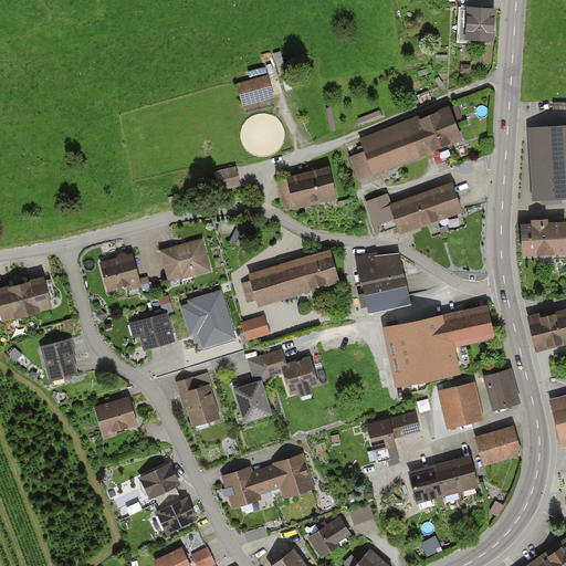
[(496,10),(468,9),(468,42),(496,42),(496,10)]
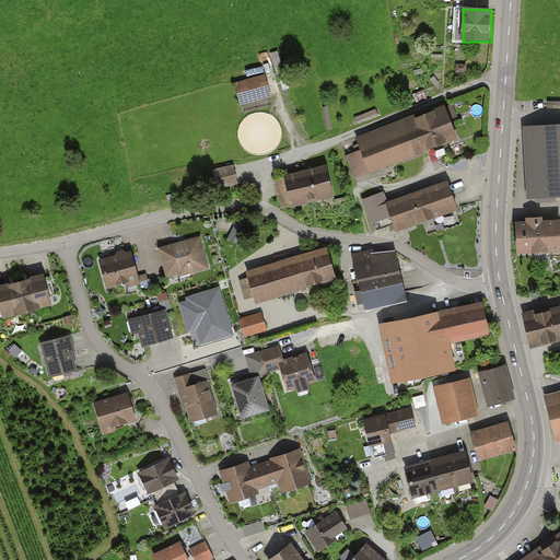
[(267,74),(237,81),(242,103),(271,96),(267,74)]
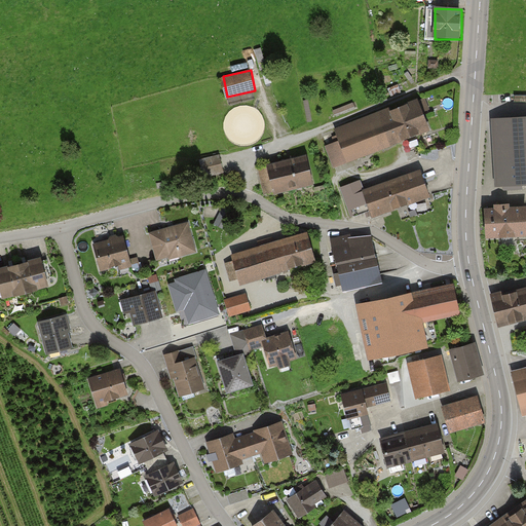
[(338,141),(327,145),(335,167),(430,129),(419,100),(395,110),(392,106),(334,129),(338,141)]
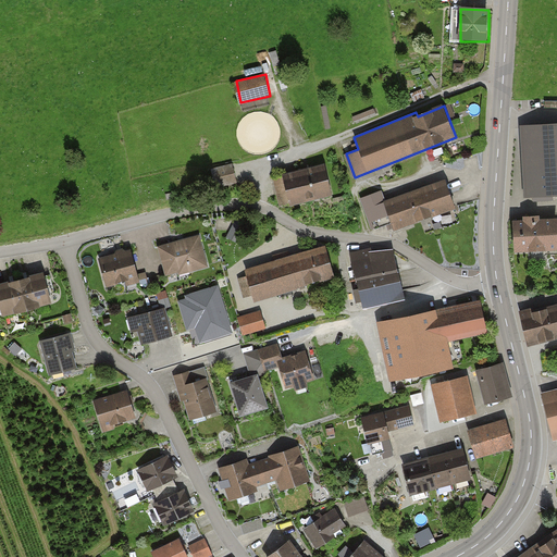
[(529,138),(521,139),(525,198),(556,195),(556,124),(529,126),(529,138)]
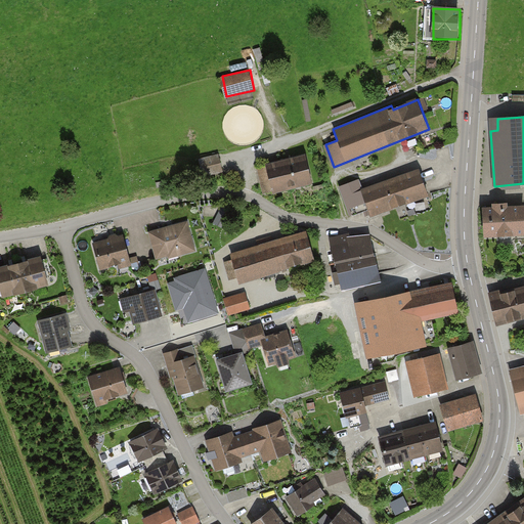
[(219,155),(208,157),(210,172),(221,170),(219,155)]
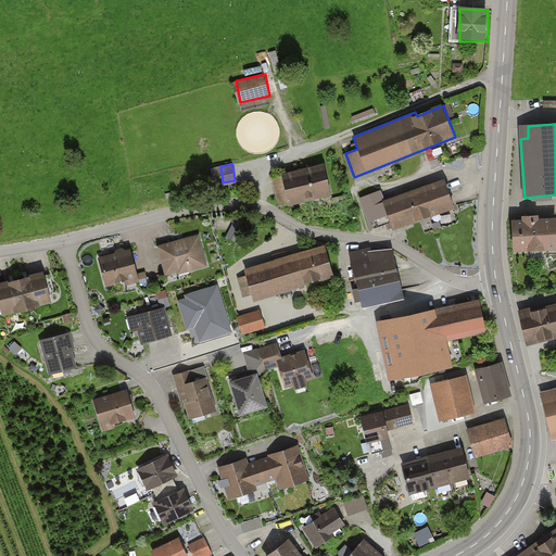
[(324,166),(283,176),(291,205),(331,194),(324,166)]
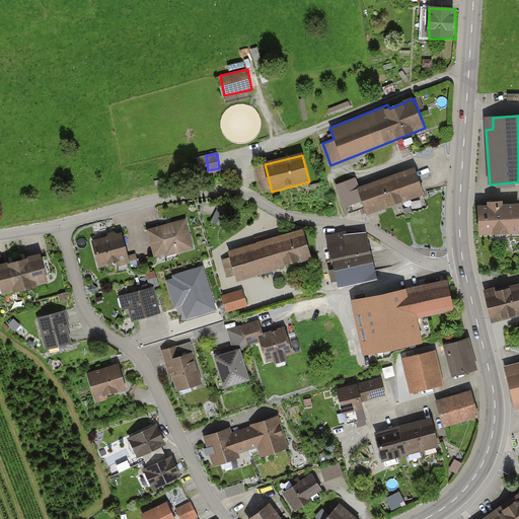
[(357,177),(338,184),(348,214),(365,208),(367,216),(426,196),(416,167),(360,187),(357,177)]
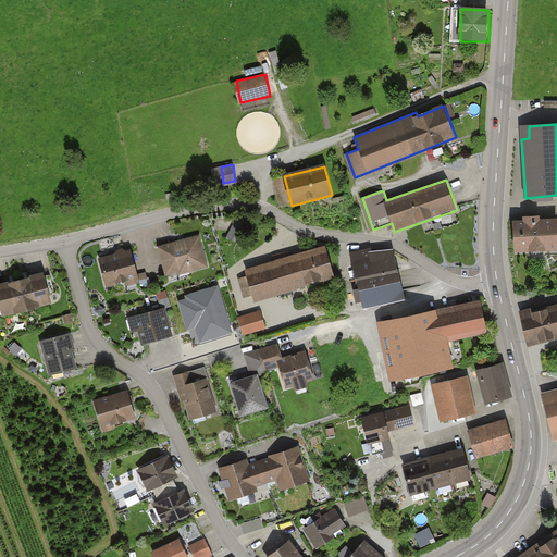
[(556,218),(517,219),(518,252),(556,250),(556,218)]
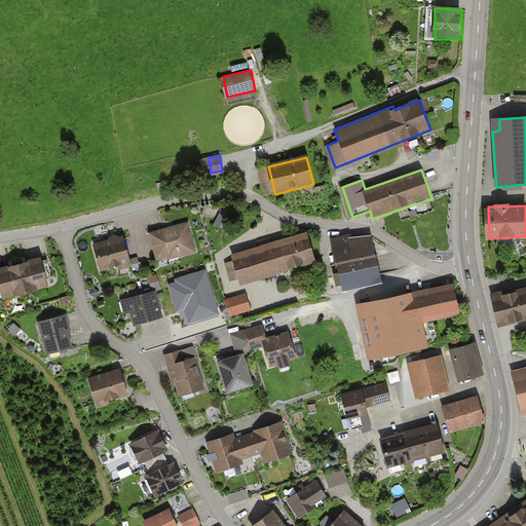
[(189,223),(151,233),(158,262),(196,253),(189,223)]
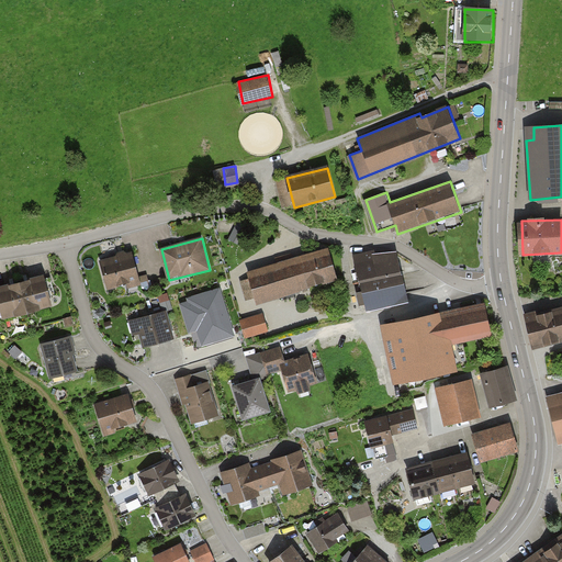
[(250,279),(242,282),(248,302),(256,300),(258,306),(336,282),(327,251),(249,274),(250,279)]
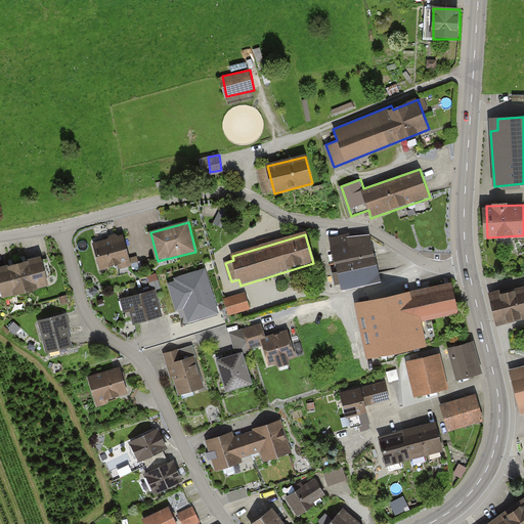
[(351,235),(332,238),(342,293),(381,286),(370,235),(351,239),(351,235)]
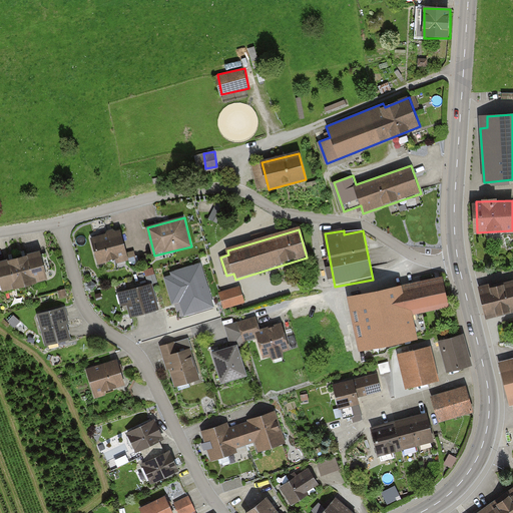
[(120,231),(92,238),(99,268),(127,261),(120,231)]
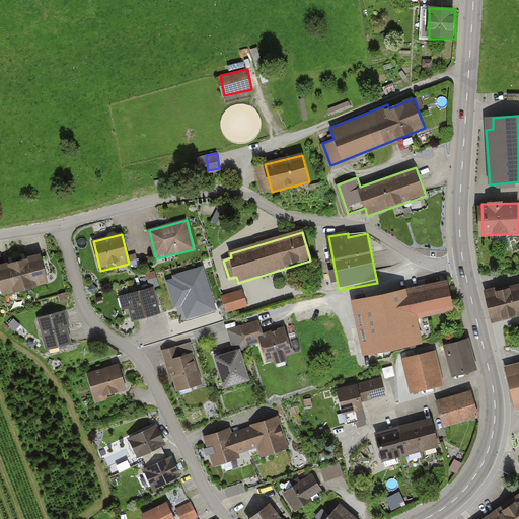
[(44,255),(0,266),(0,281),(4,297),(51,286),(44,255)]
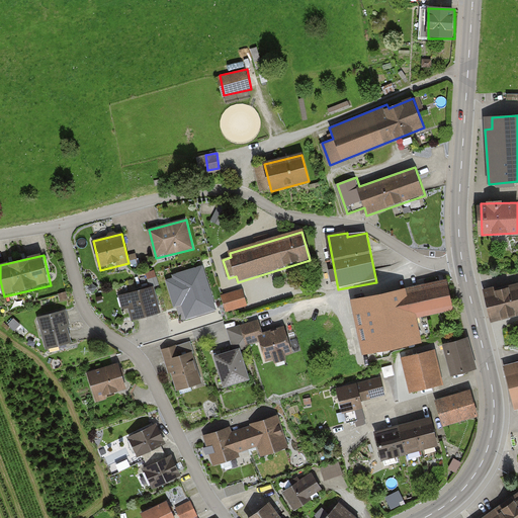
[(176,307),(180,321),(217,311),(202,265),(172,274),(173,278),(165,280),(174,308),(176,307)]
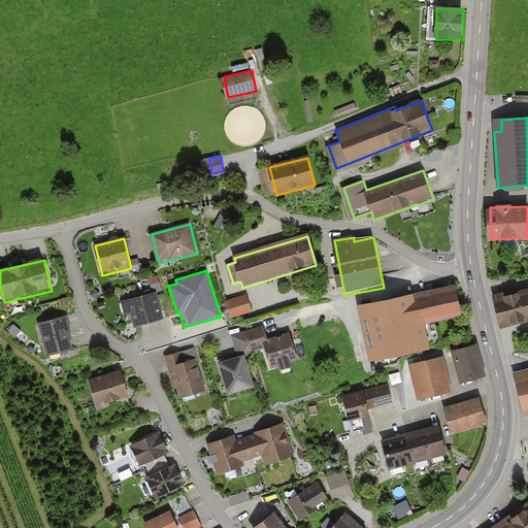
[(457,286),(358,306),(370,363),(430,351),(424,325),(463,317),(457,286)]
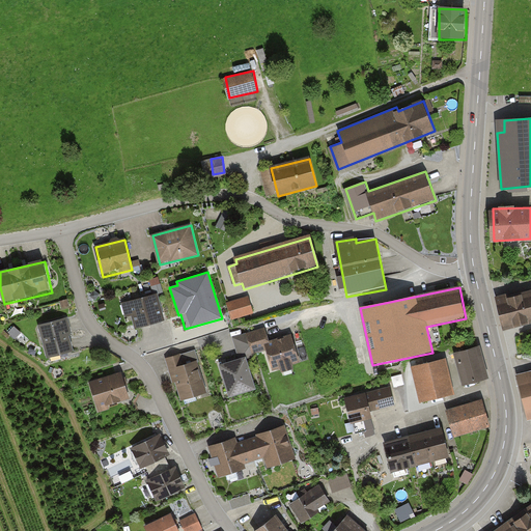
[(530,290),(500,298),(508,331),(530,325),(530,290)]
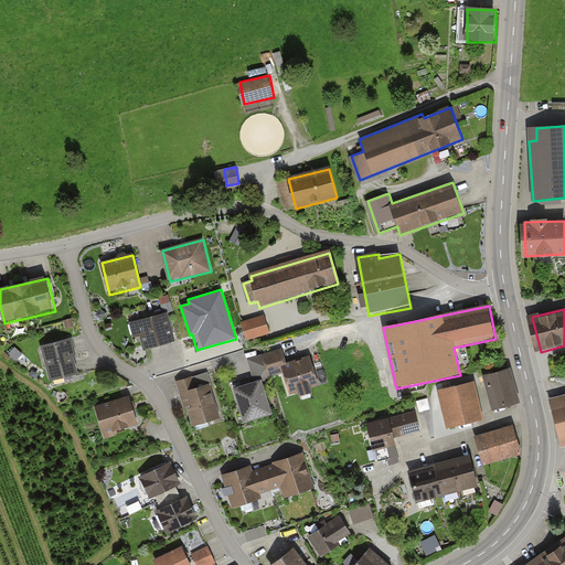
[(168,313),(131,323),(136,339),(141,338),(146,351),(176,343),(168,313)]
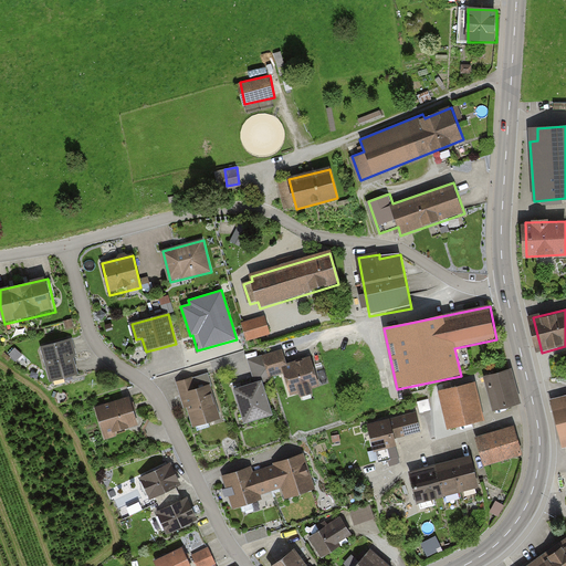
[(266,318),(243,324),(248,341),(271,335),(266,318)]
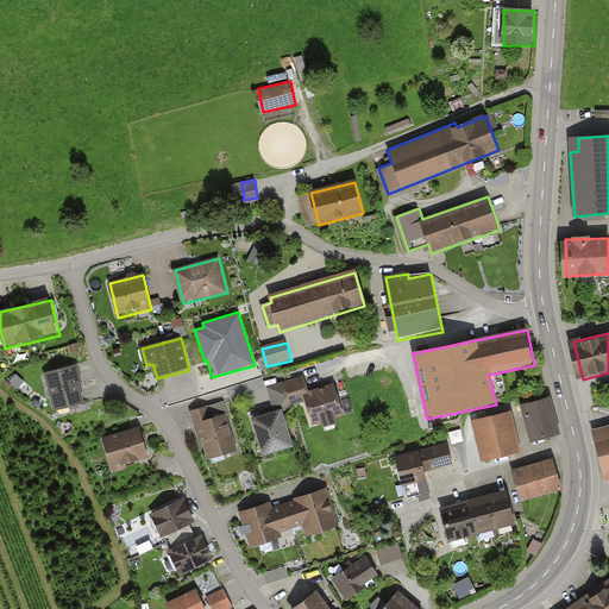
[(77,365),(48,372),(56,410),(86,403),(77,365)]
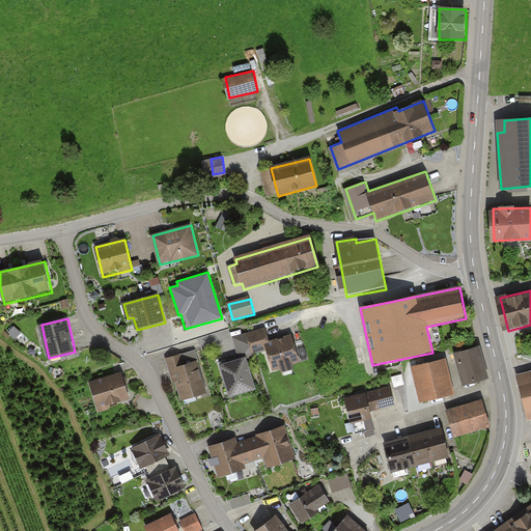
[(267,330),(235,338),(240,355),(248,353),(249,357),(268,352),(273,372),(300,365),(292,335),(270,341),(267,330)]
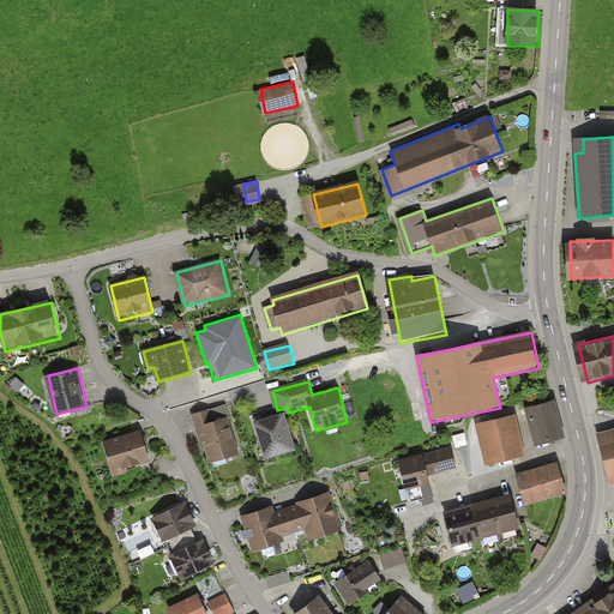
[(557,401),(525,409),(535,446),(566,438),(557,401)]
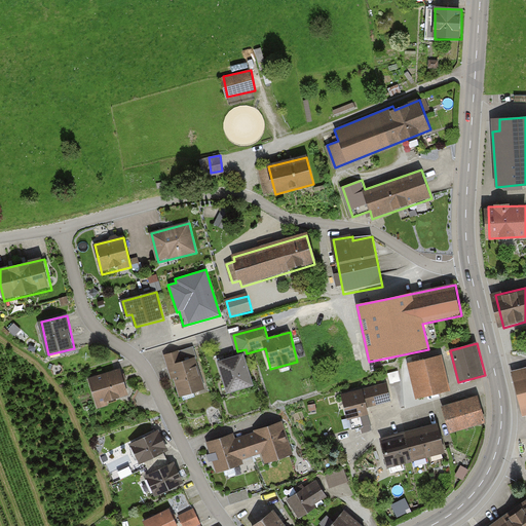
[(195,348),(164,357),(171,378),(174,377),(179,397),(205,389),(195,348)]
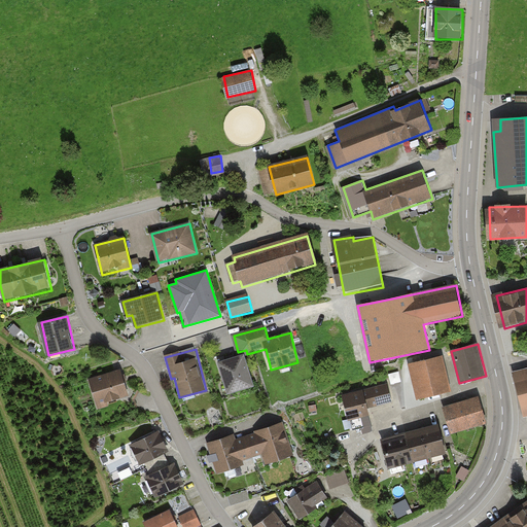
[(243,356),(218,363),(229,395),(252,387),(243,356)]
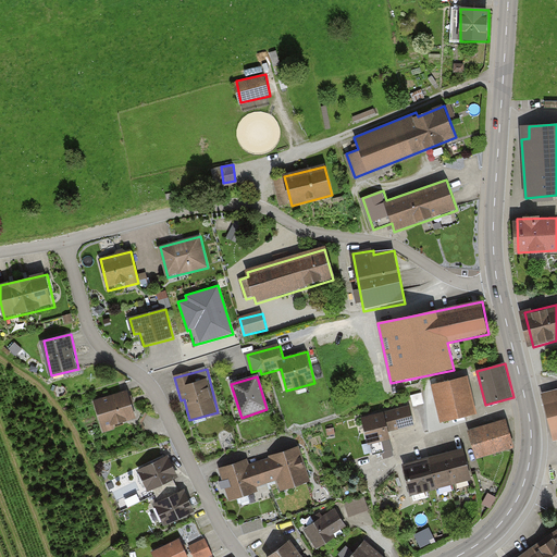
[(469,378),(433,385),(440,420),(477,412),(469,378)]
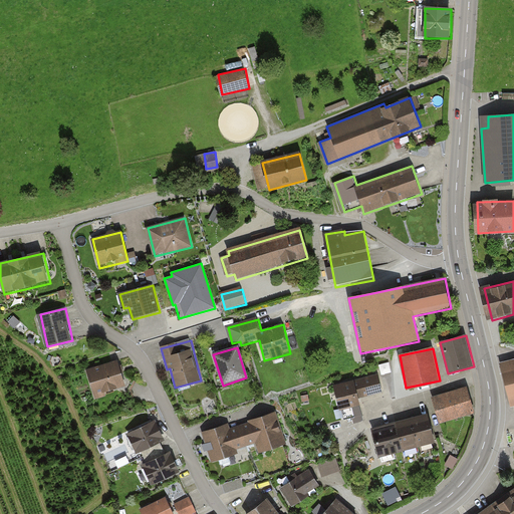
[(513,360),(502,364),(513,405),(513,404),(513,360)]
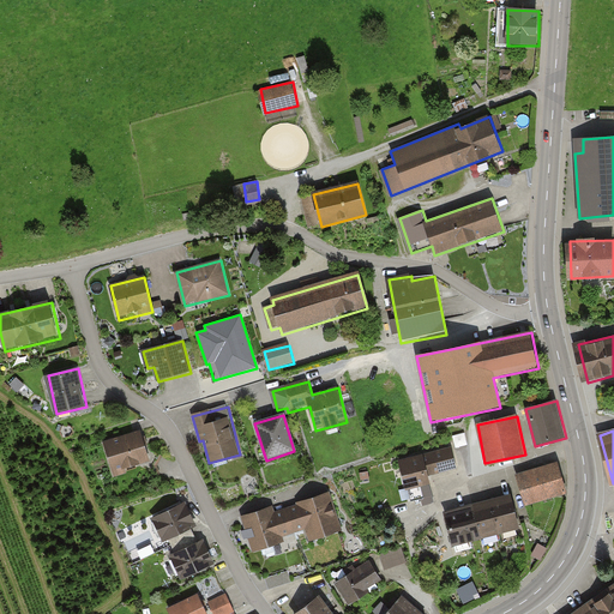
[(142,433),(106,444),(115,476),(151,465),(142,433)]
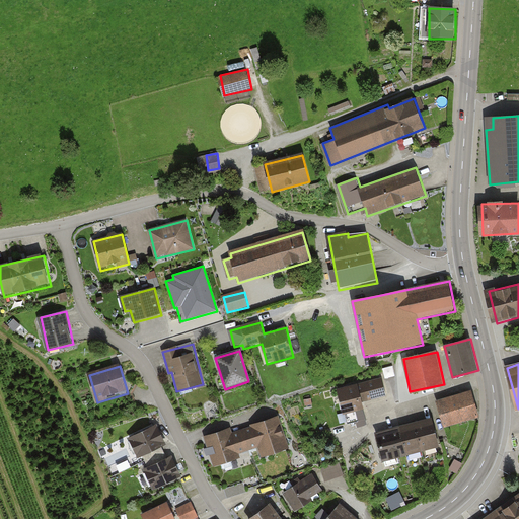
[(384,377),(337,387),(342,412),(345,412),(347,420),(355,418),(358,428),(367,426),(364,410),(366,410),(365,400),(388,395),(384,377)]
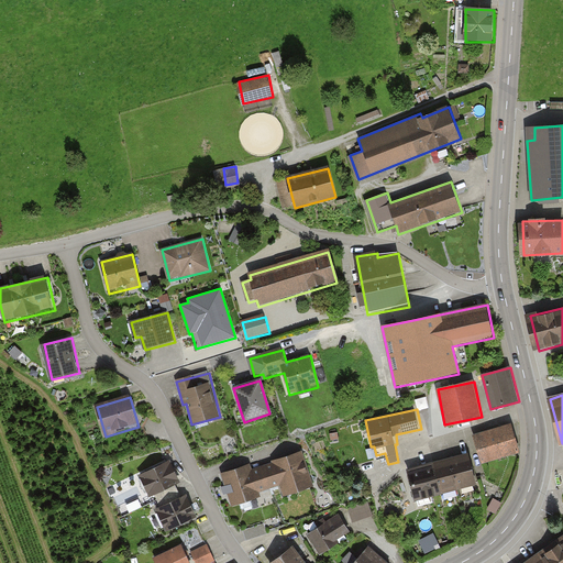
[(512,424),(475,435),(482,461),(520,450),(512,424)]
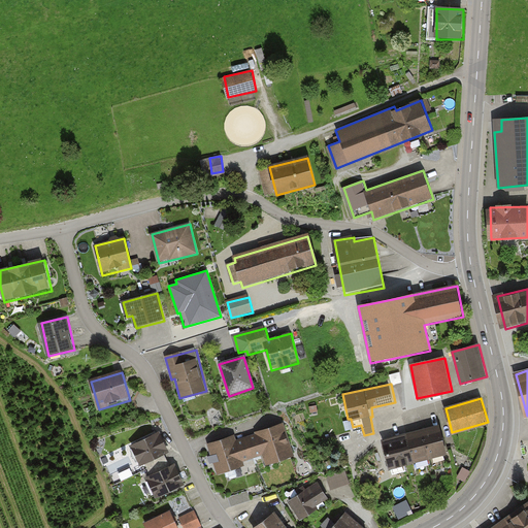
[(236,434),(207,442),(217,473),(243,465),(242,462),(263,456),(266,464),(294,456),(285,424),(237,438),(236,434)]
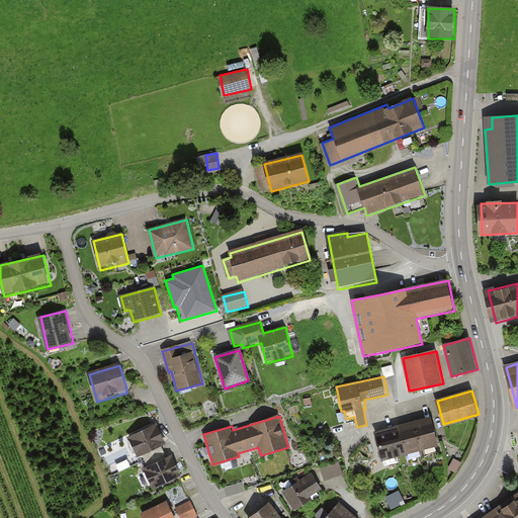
[(431,417),(375,431),(383,460),(438,445),(431,417)]
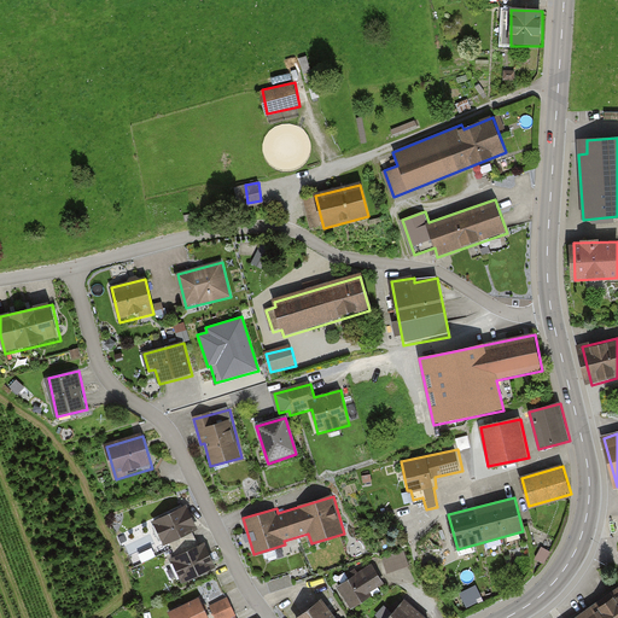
[(188,505),(152,520),(162,544),(172,541),(178,554),(169,558),(179,582),(215,567),(205,543),(198,546),(192,530),(198,528),(188,505)]
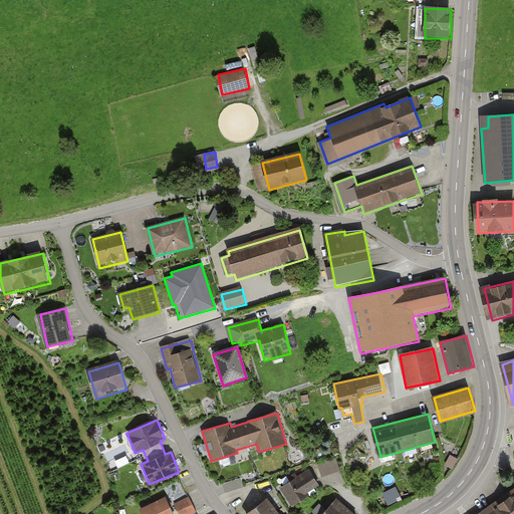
[(334,458),(317,465),(322,477),(331,473),(339,470),(334,458)]
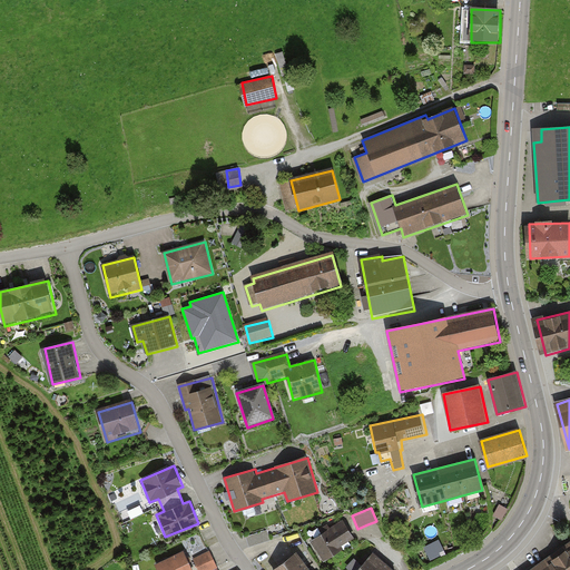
[(343,521),(314,538),(326,559),(340,551),(338,548),(353,539),(343,521)]
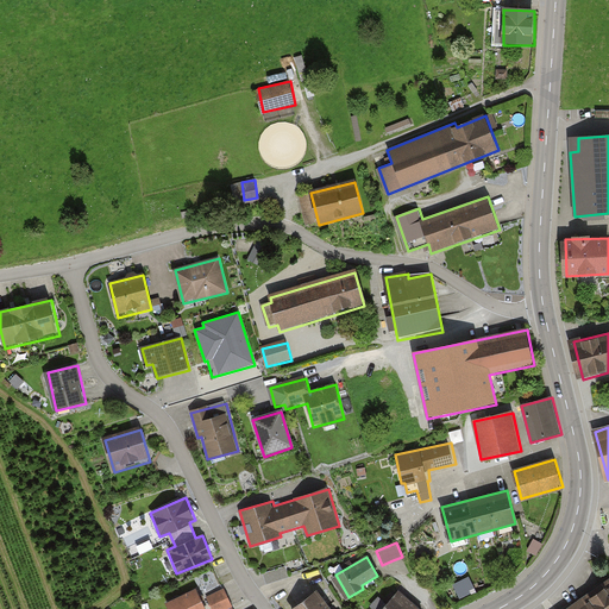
[(471,578),(454,585),(460,600),(478,592),(471,578)]
